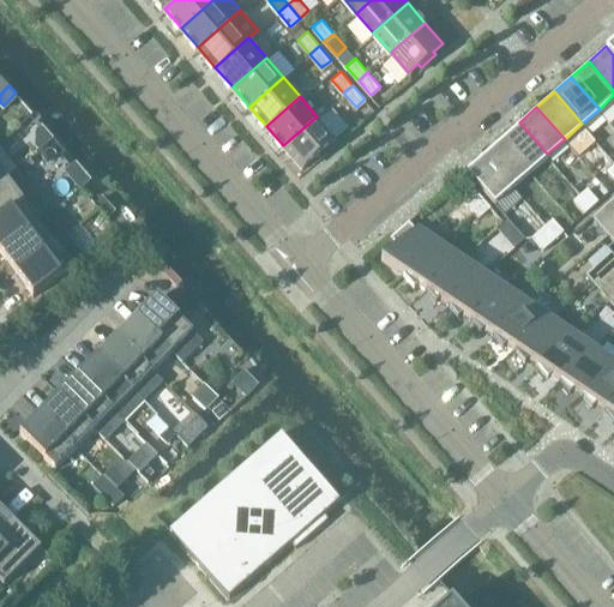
[(317,116),(283,145),(301,166),(311,157),(313,161),(327,148),(325,145),(335,137),(317,116)]
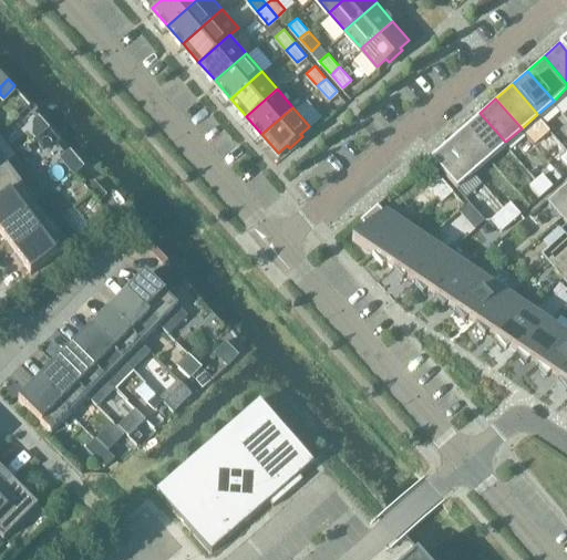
[(32,117),(31,132),(35,136),(48,126),(38,113),(32,117)]
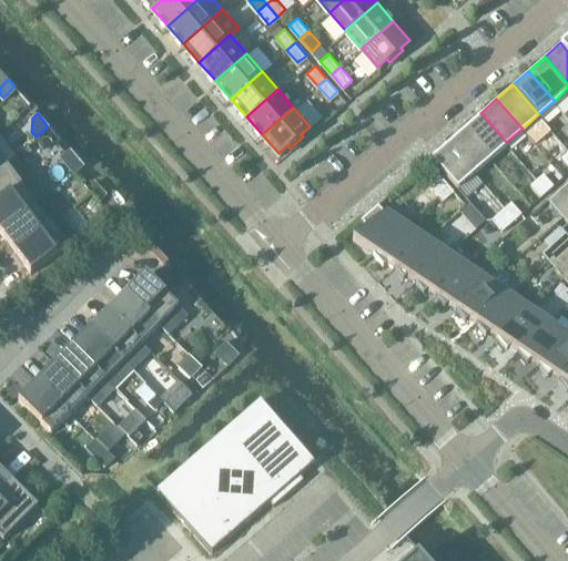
[(480,113),(465,126),(490,156),(506,142),(480,113)]
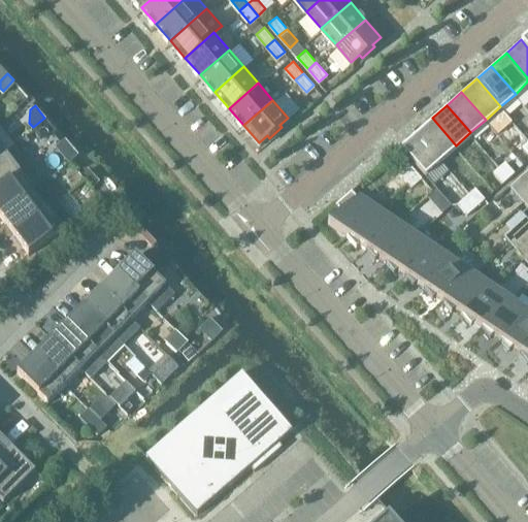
[(432,118),(417,131),(440,159),(456,145),(432,118)]
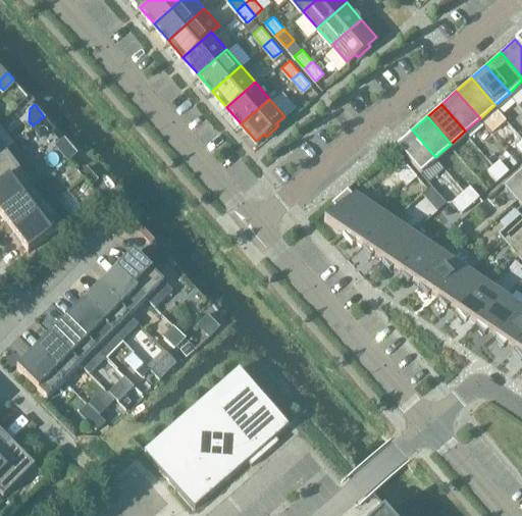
[(0,151),(14,141),(0,122),(0,151)]
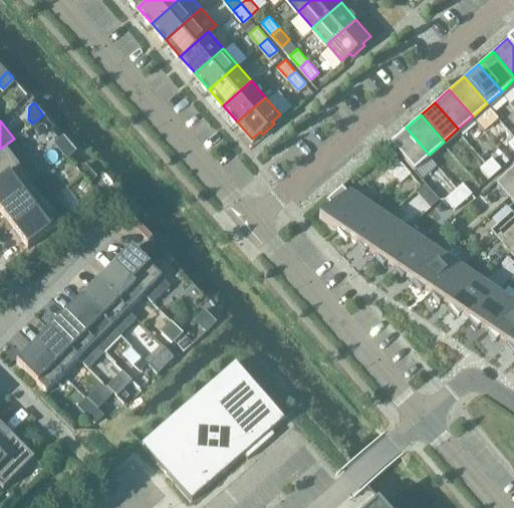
[(429,155),(406,128),(391,141),(414,168),(429,155)]
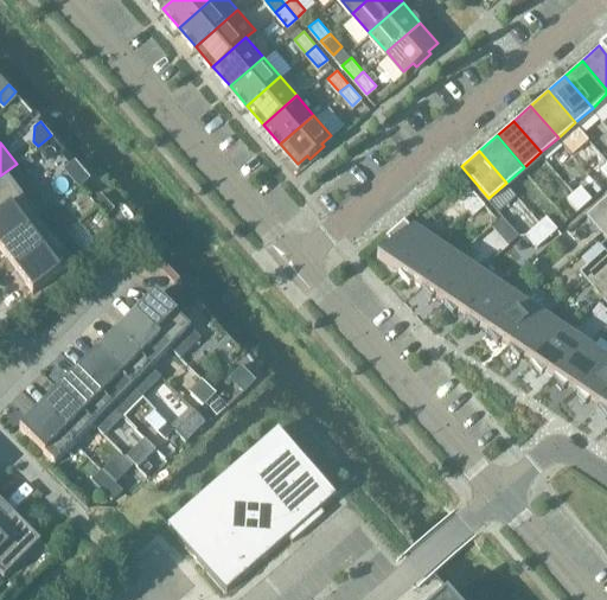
[(72,155),(61,164),(70,176),(81,167),(72,155)]
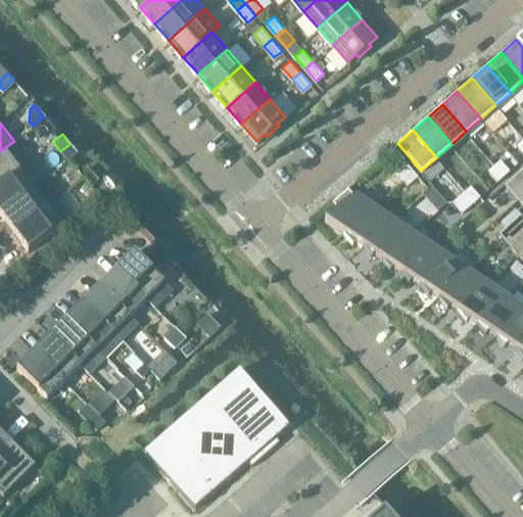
[(0,151),(0,180),(28,159),(14,141),(0,151)]
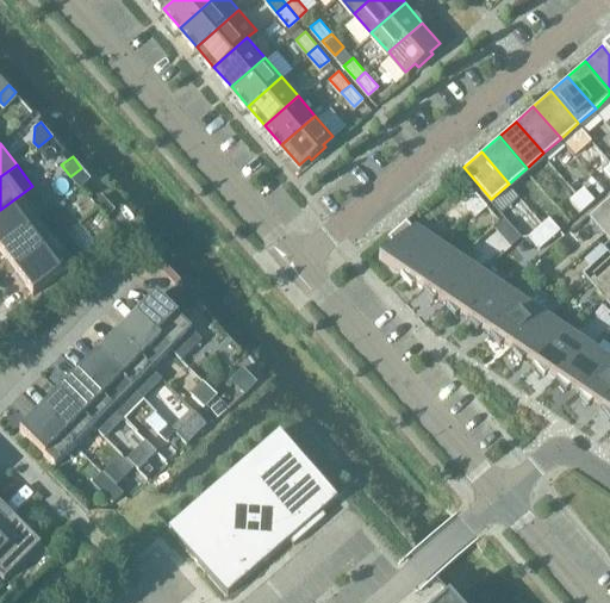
[(583,184),(576,190),(586,203),(593,197),(583,184)]
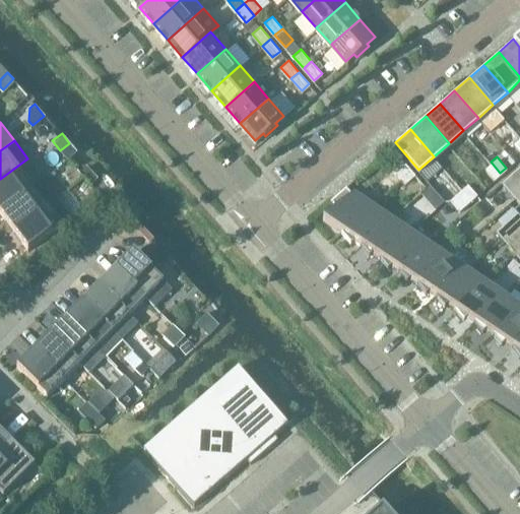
[(80,157),(72,164),(80,175),(88,169),(80,157)]
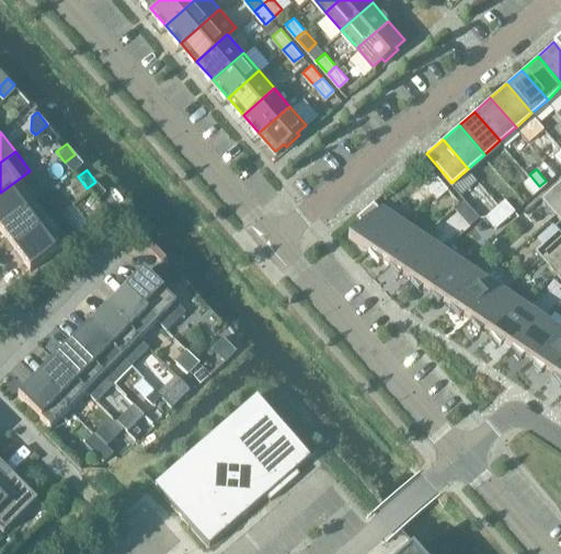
[(422,179),(430,187),(441,177),(433,170),(422,179)]
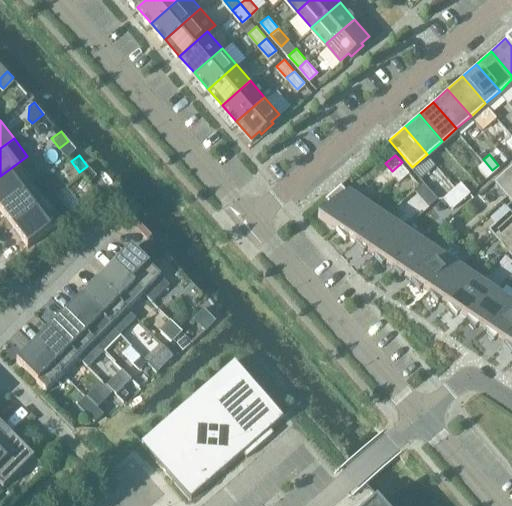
[(0,205),(32,181),(41,174),(27,156),(0,176),(0,205)]
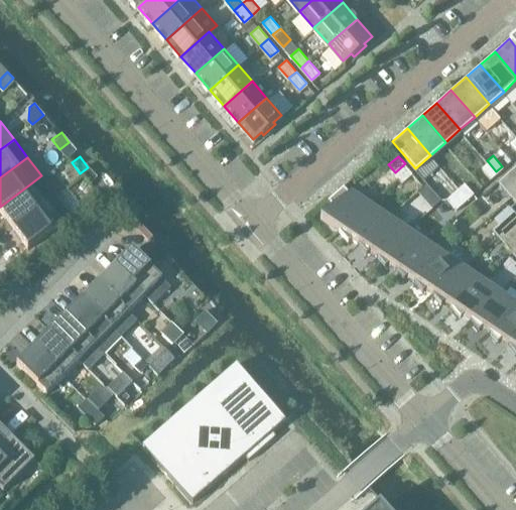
[(496,171),(487,160),(481,165),(491,176),(496,171)]
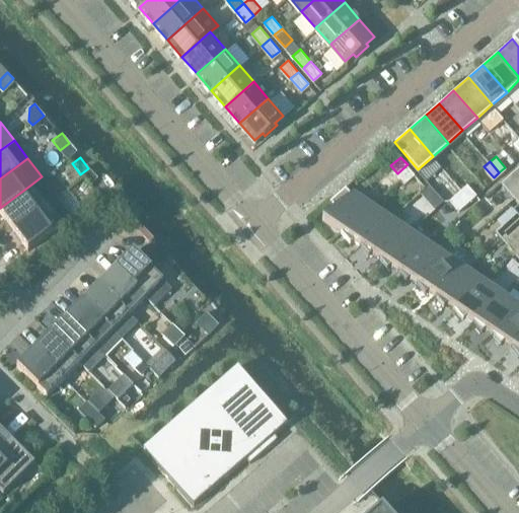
[(408,164),(397,173),(404,181),(415,172),(408,164)]
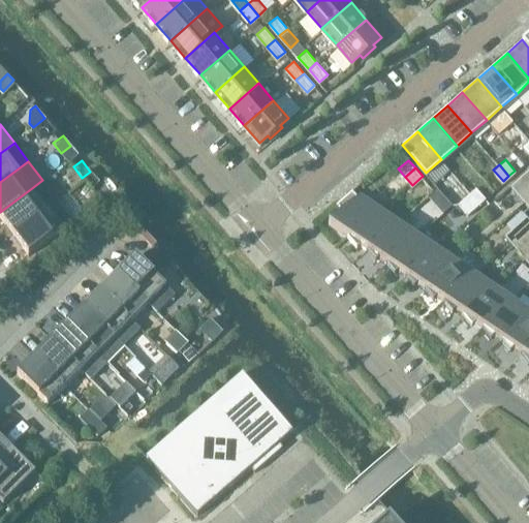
[(528,167),(520,176),(528,185),(528,167)]
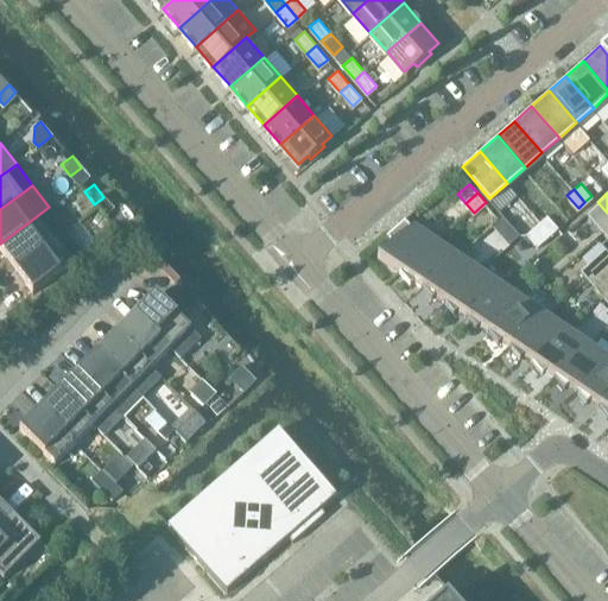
[(108,197),(100,204),(106,212),(114,204),(108,197)]
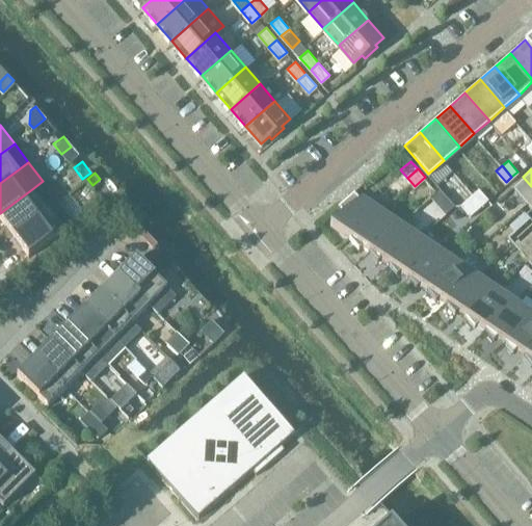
[(531,186),(523,177),(513,185),(531,206),(531,207),(531,186)]
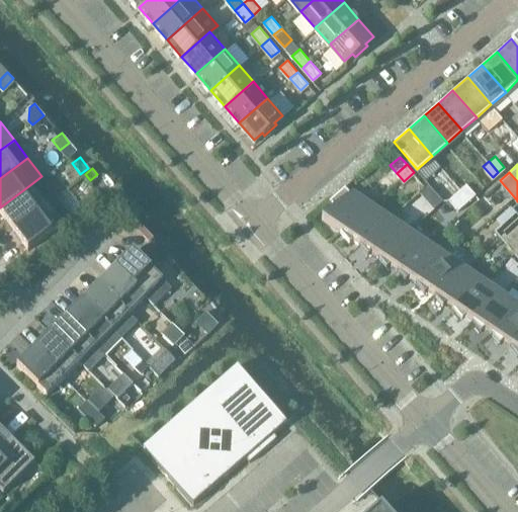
[(41,176),(0,207),(0,209),(13,227),(56,194),(41,176)]
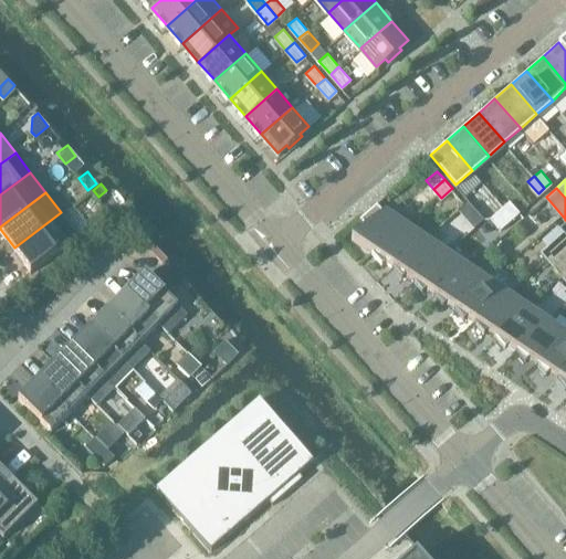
[(468,199),(458,207),(474,225),(484,217),(468,199)]
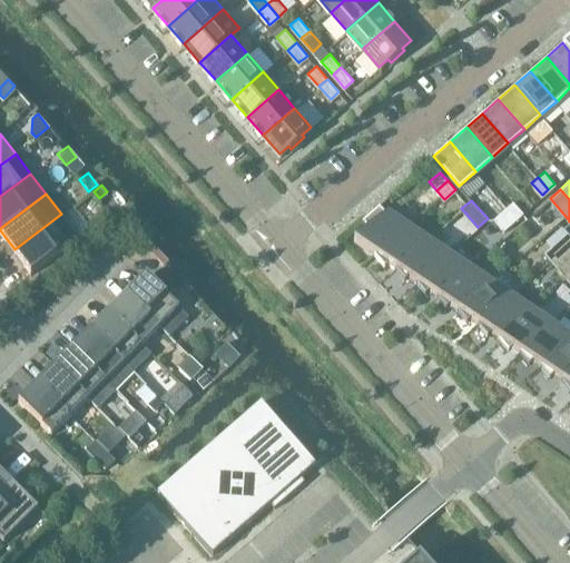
[(512,200),(505,206),(517,217),(522,211),(512,200)]
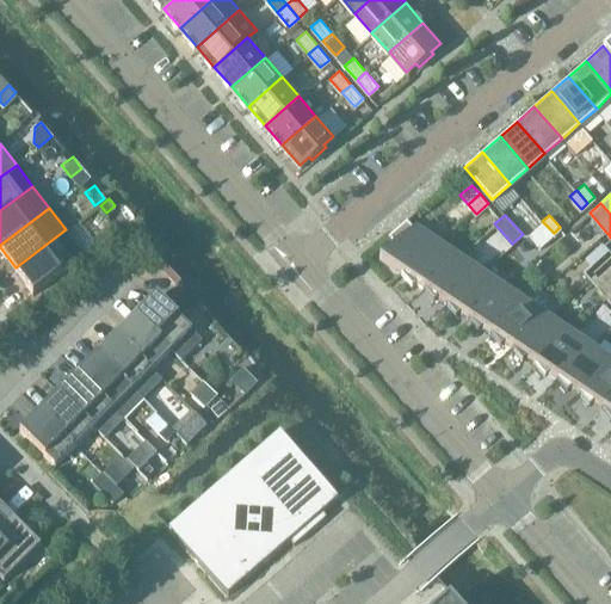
[(378,254),(402,270),(438,239),(414,223),(413,225),(406,217),(388,233),(389,234),(390,234),(395,240),(378,254)]
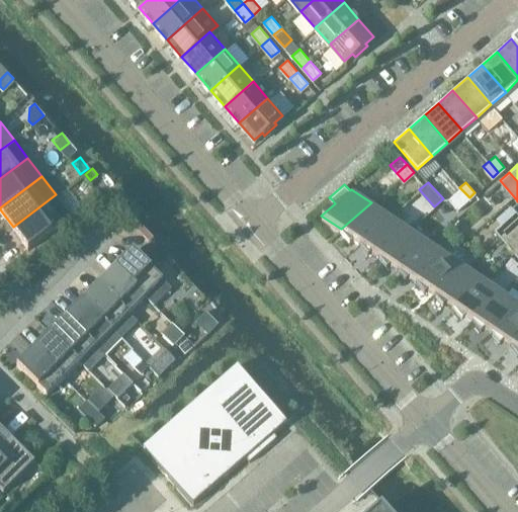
[(459,187),(454,192),(463,202),(469,197),(459,187)]
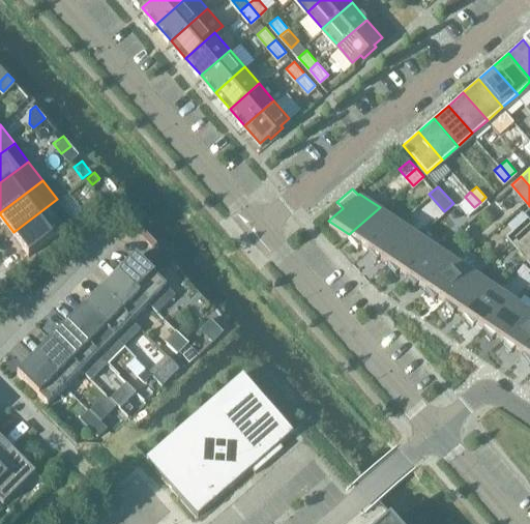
[(474,207),(465,197),(459,202),(468,212),(474,207)]
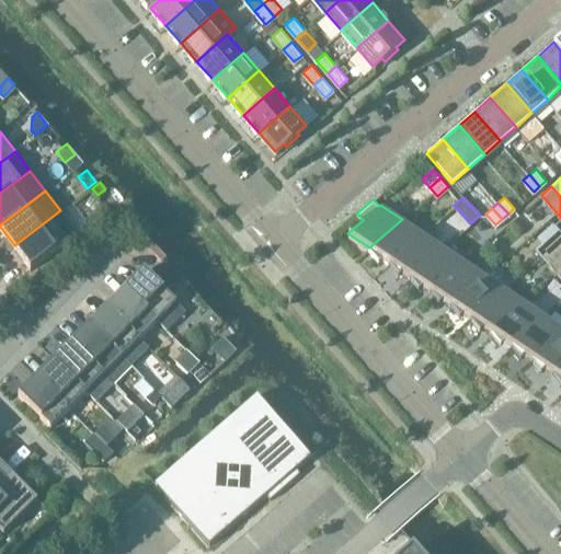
[(60,210),(14,245),(30,266),(67,239),(76,231),(60,210)]
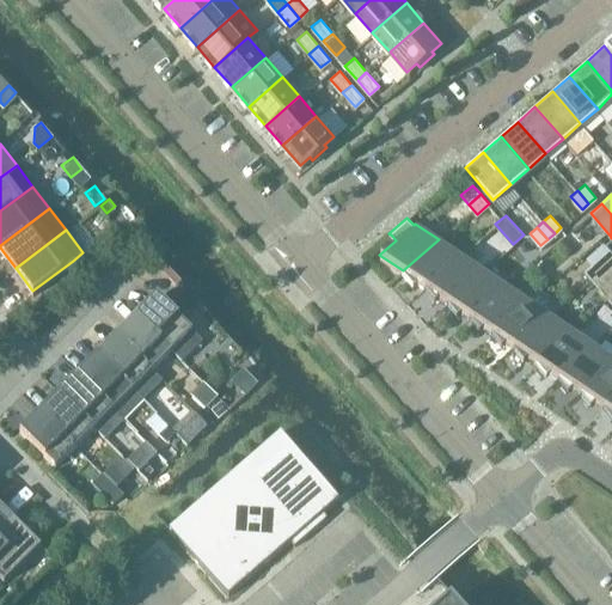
[(416,280),(424,286),(460,255),(439,239),(403,270),(402,270),(412,282),(416,280)]
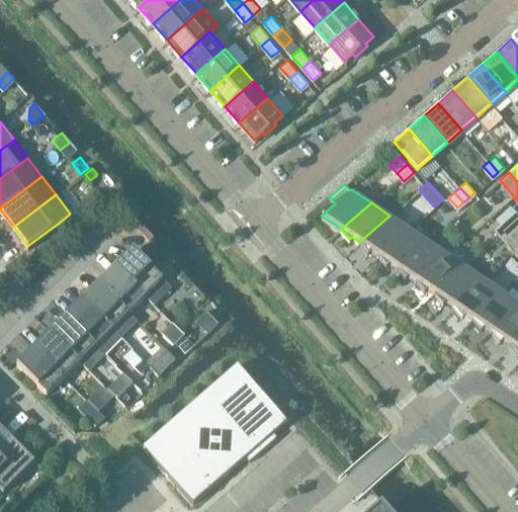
[(510,203),(495,217),(501,223),(515,210),(512,206),(510,203)]
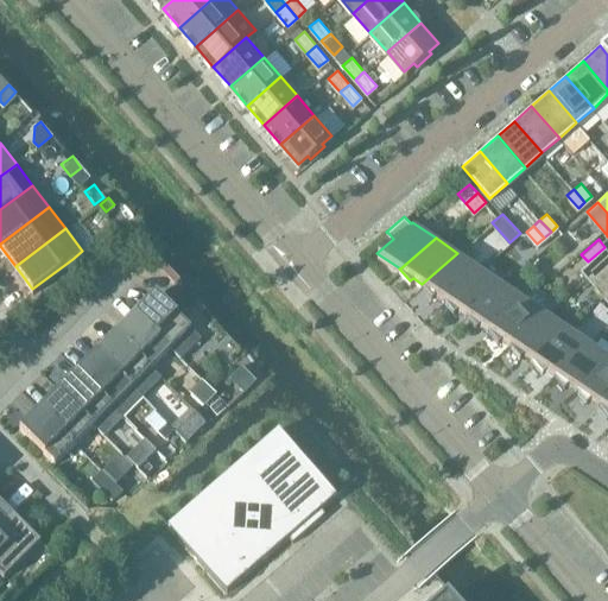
[(581,267),(590,279),(607,263),(607,248),(601,241),(601,242),(605,247),(588,261),(581,267)]
